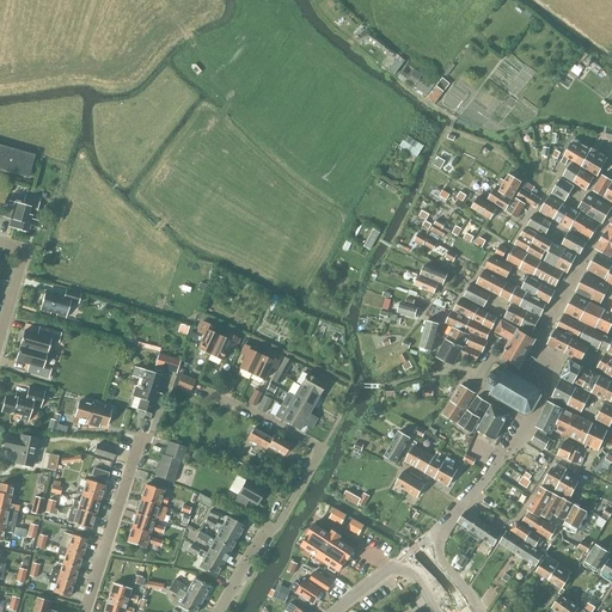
[(369,29),(368,28),(359,36),(360,38),(369,29)]
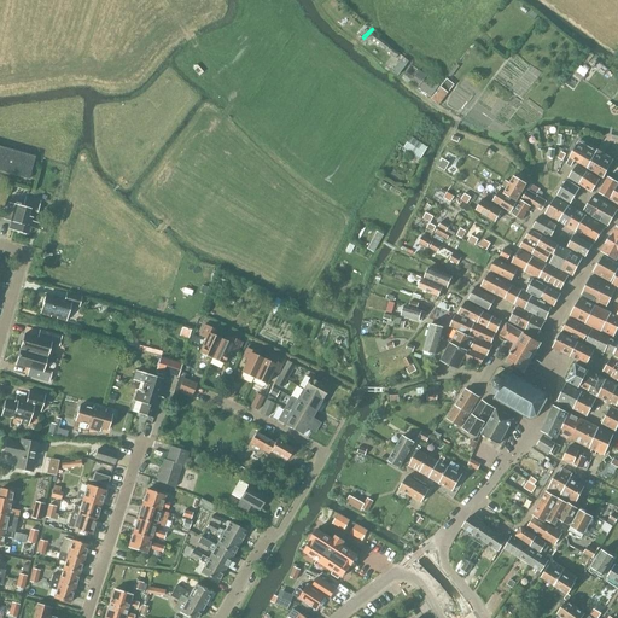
[(392,48),(375,35),(362,41),(365,47),(374,42),(397,59),(401,56),(391,48),(392,48)]
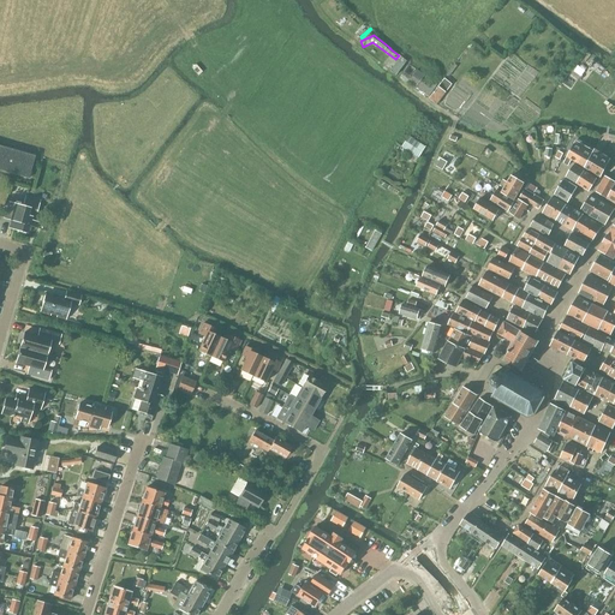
[(398,77),(410,63),(404,58),(392,72),(398,77)]
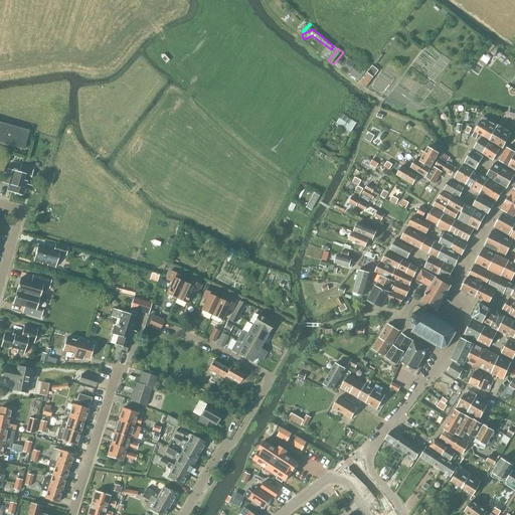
[(484,54),(483,54),(478,61),(486,68),(493,58),(489,55),(488,57),(484,54)]
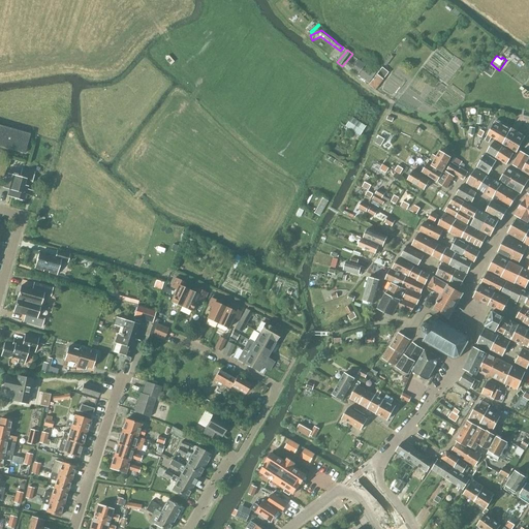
[(361,61),(354,57),(345,68),(359,78),(358,79),(369,86),(378,74),(374,71),(373,73),(366,68),(368,65),(361,60),(361,61)]
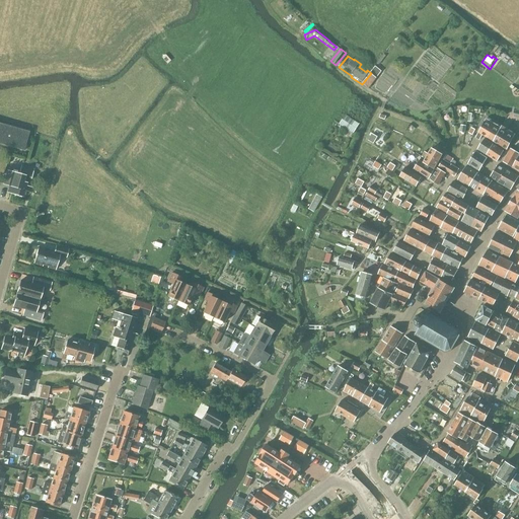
[(383,72),(377,67),(364,85),(370,90),(383,72)]
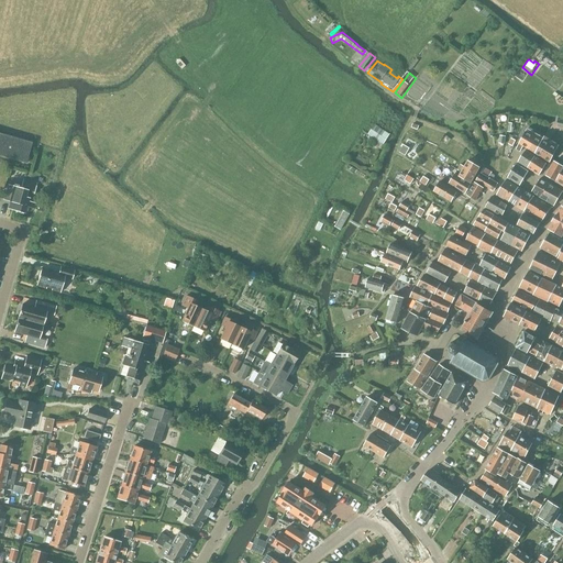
[(385,146),(392,136),(376,127),(370,135),(385,146)]
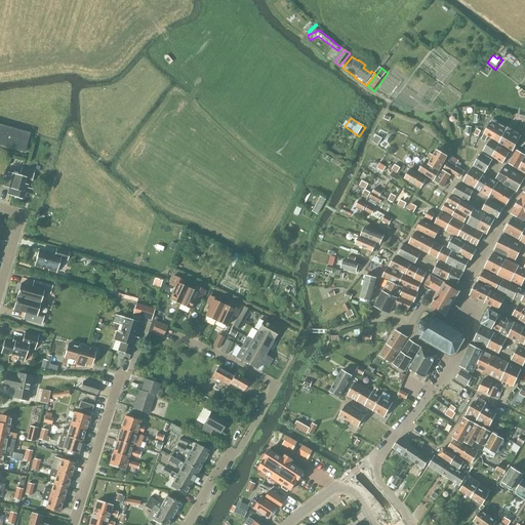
[(490,138),(500,145),(509,130),(493,122),(491,124),(483,142),(487,144),(490,138)]
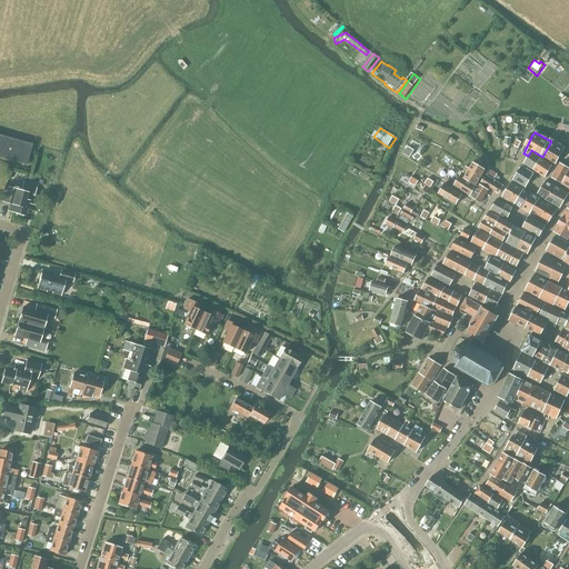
[(0,158),(28,167),(35,146),(0,136),(0,158)]
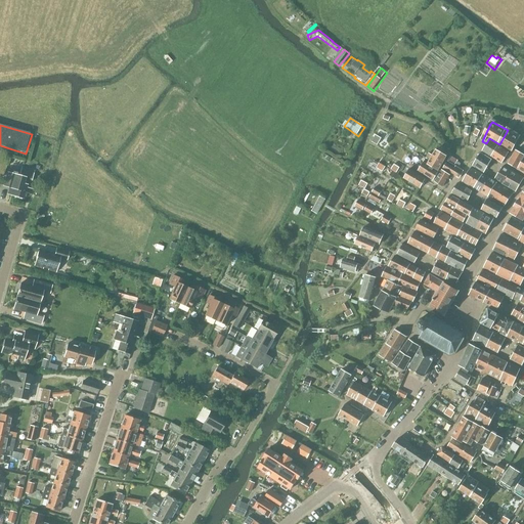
[(508,130),(499,144),(506,148),(513,136),(515,132),(509,128),(508,130)]
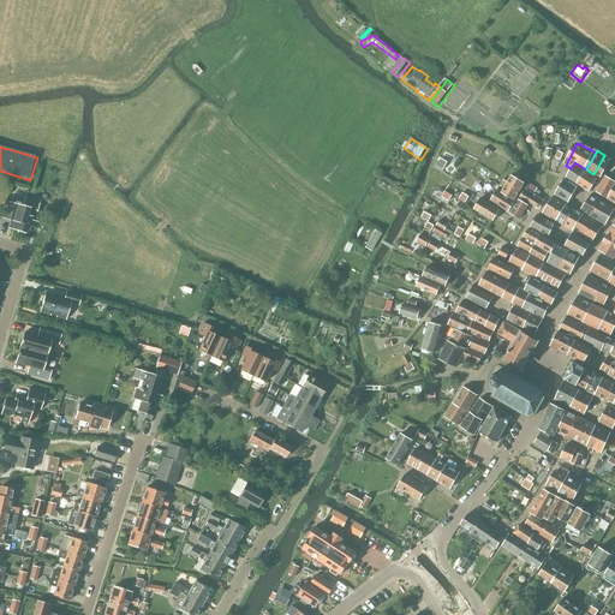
[(602,160),(593,174),(602,179),(610,165),(613,160),(604,155),(602,160)]
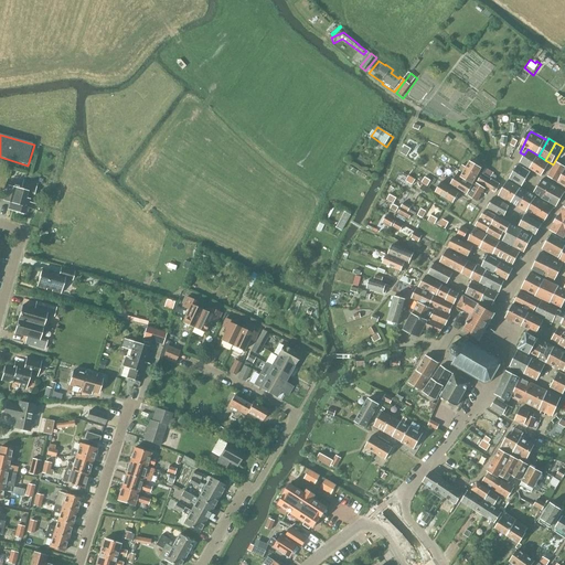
[(408,158),(413,150),(407,146),(402,153),(408,158)]
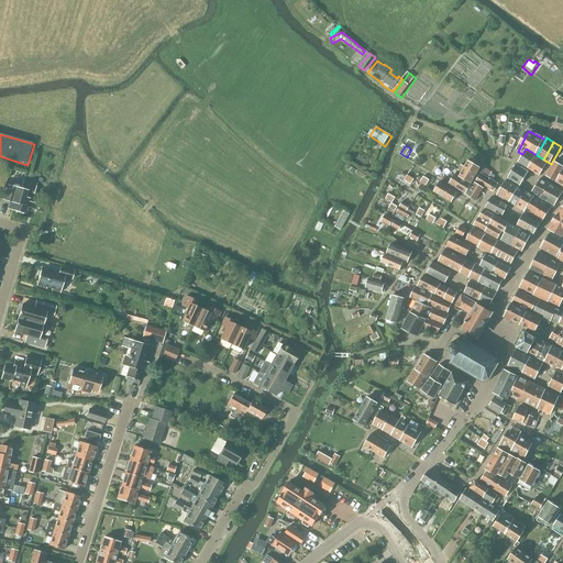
[(541,177),(548,165),(527,152),(519,163),(541,177)]
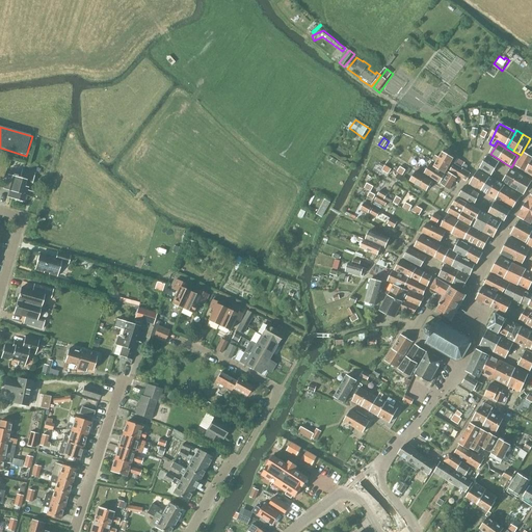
[(433,162),(437,164),(435,168),(446,175),(455,160),(444,153),(441,159),(436,157),(433,162)]
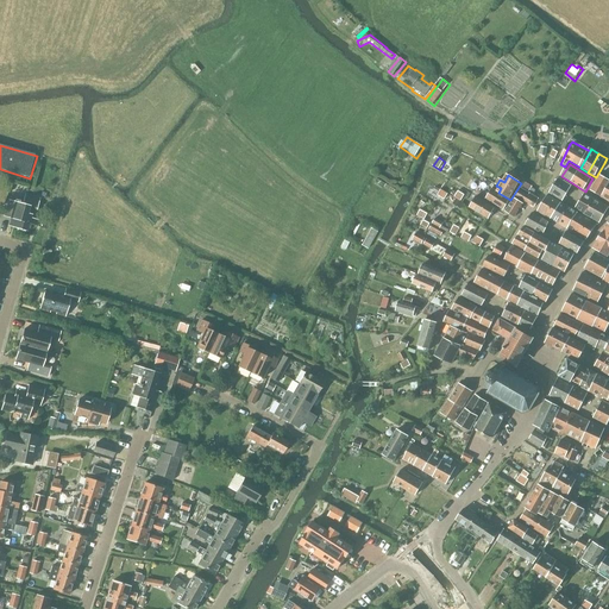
[(603,198),(608,187),(608,180),(601,176),(592,192),(603,198)]
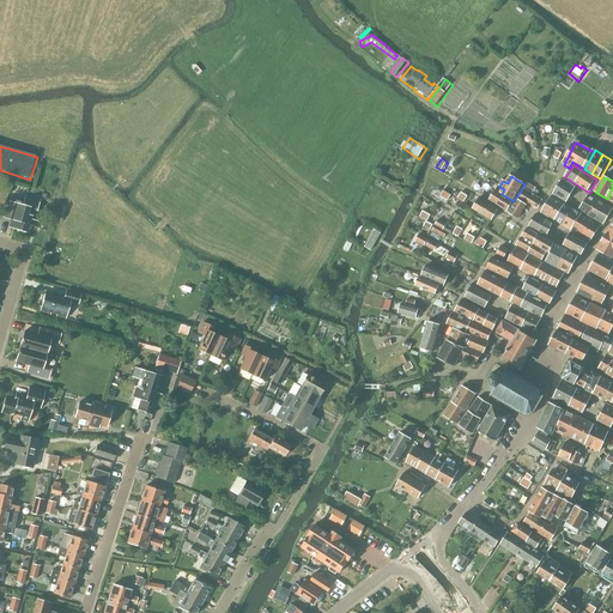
[(568,204),(577,188),(564,181),(554,195),(568,204)]
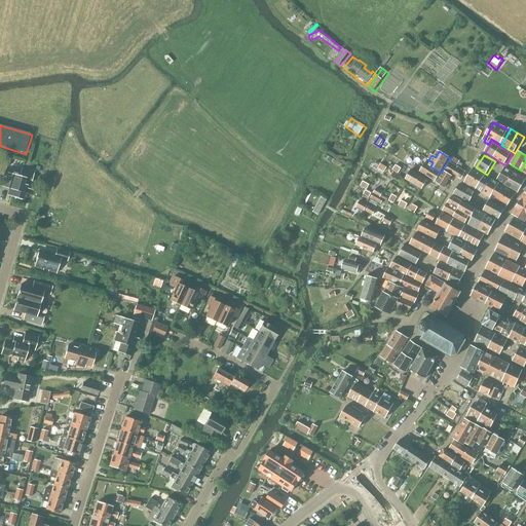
[(450,163),(458,167),(461,162),(454,158),(450,163)]
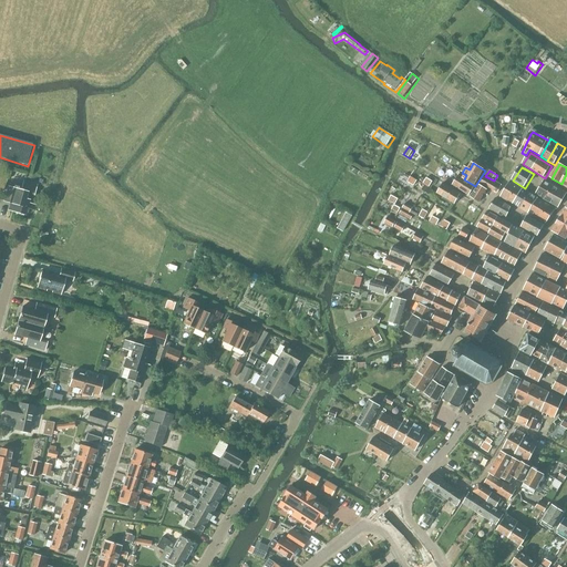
[(412,177),(409,183),(415,187),(419,182),(412,177)]
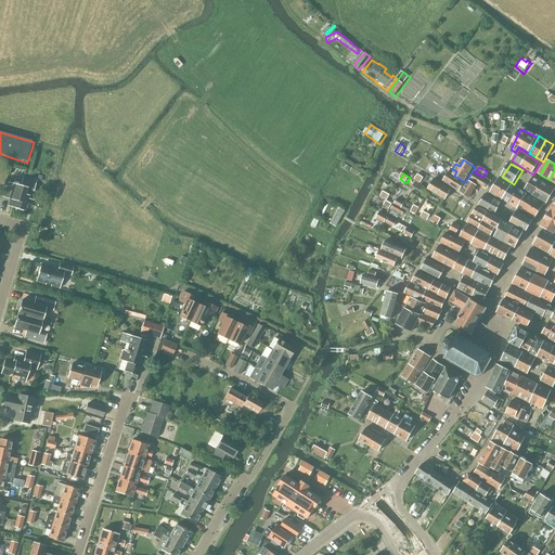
[(466,183),(454,176),(449,173),(444,182),(452,188),(460,193),(466,183)]
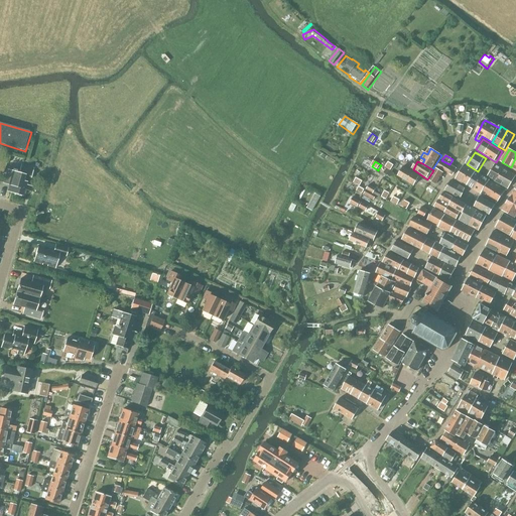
[(440,162),(437,166),(455,176),(458,172),(457,171),(459,168),(450,164),(448,166),(440,162)]
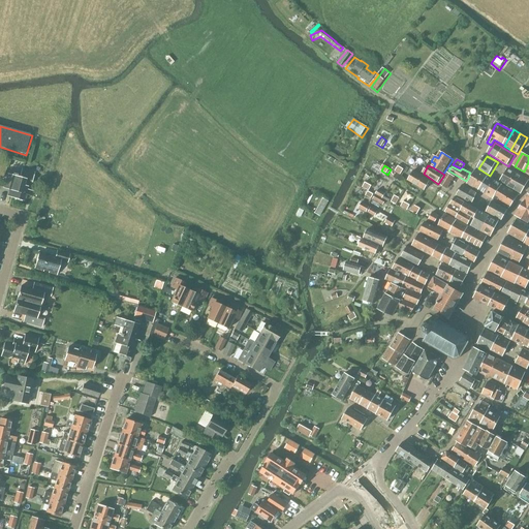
[(32,182),(35,173),(23,168),(21,177),(8,174),(5,185),(10,187),(8,196),(23,200),(25,194),(32,196),(33,191),(29,190),(30,186),(24,185),(26,180),(32,182)]
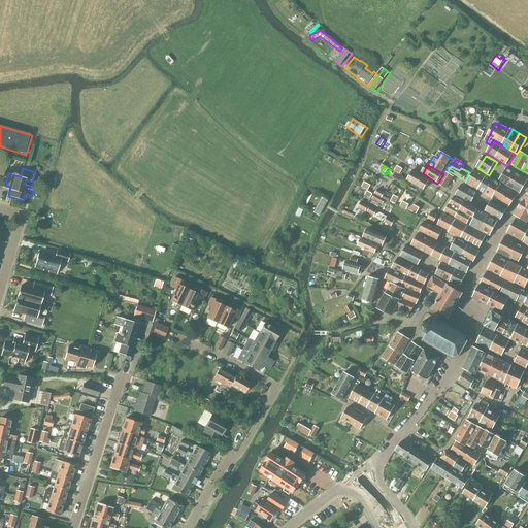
[(390,180),(395,172),(390,169),(385,176),(390,180)]
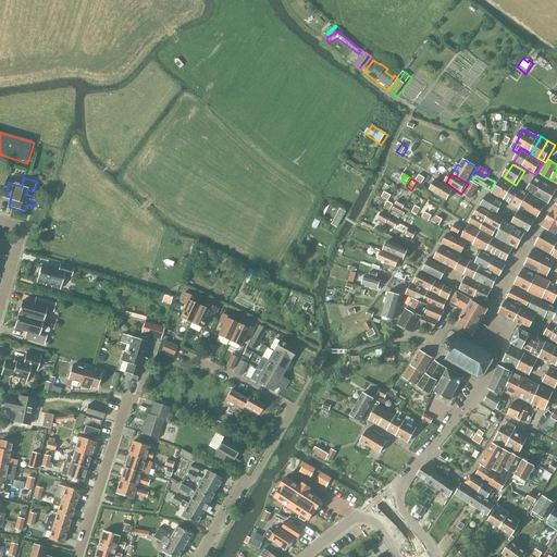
[(556,193),(556,190),(547,185),(535,178),(527,193),(549,206),(556,193)]
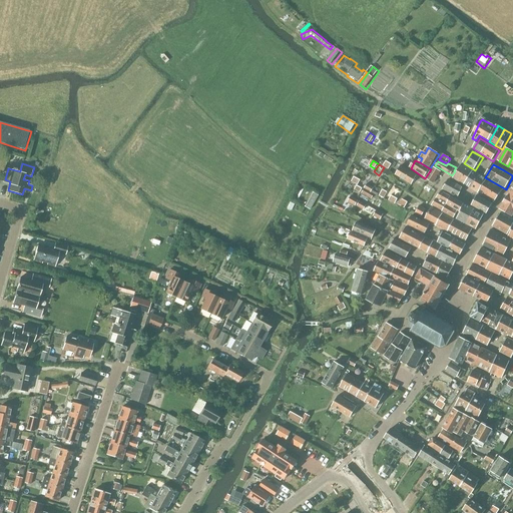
[(465,185),(473,171),(462,165),(454,179),(465,185)]
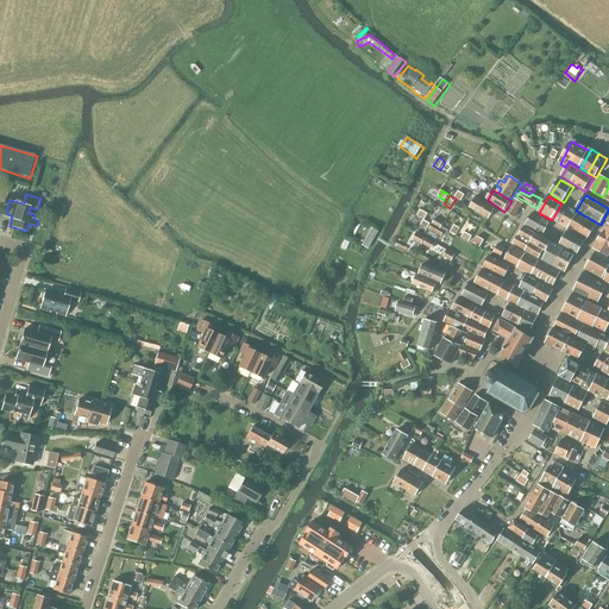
[(497,213),(498,211),(477,199),(471,208),(490,220),(495,212),(497,213)]
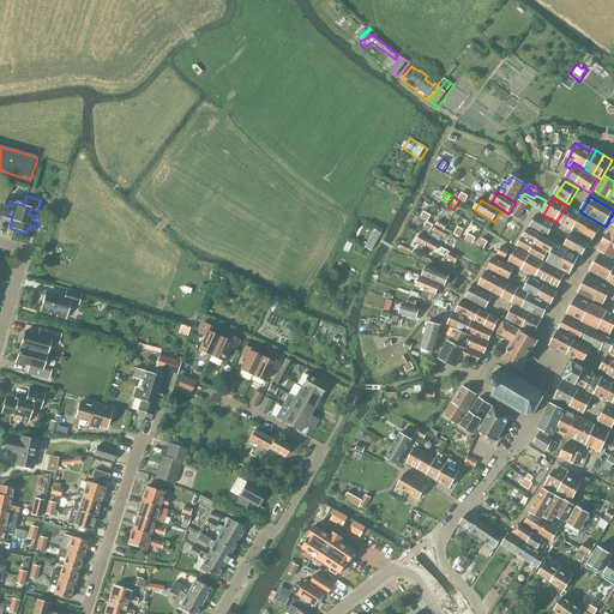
[(521,221),(529,206),(519,200),(511,215),(521,221)]
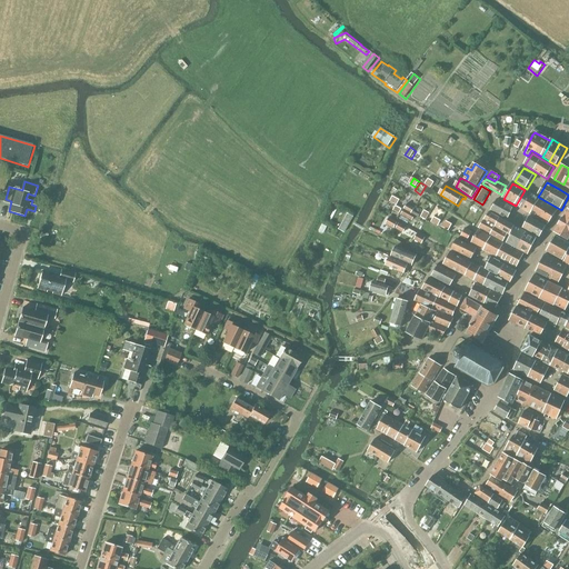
[(433,197),(436,192),(428,188),(425,192),(433,197)]
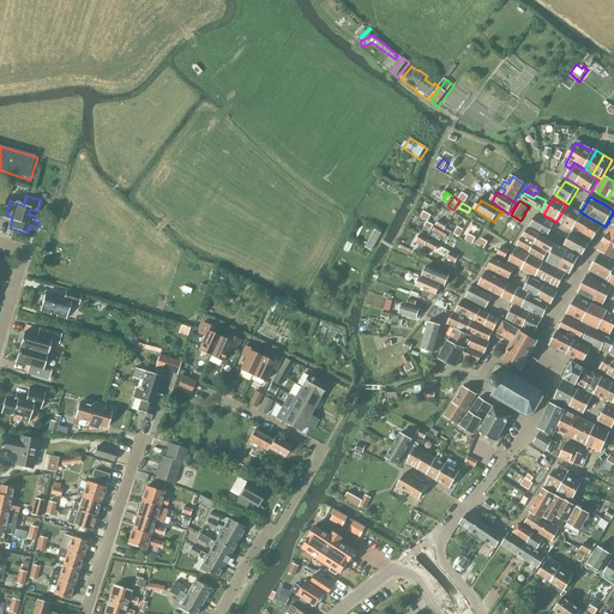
[(566,205),(557,222),(575,233),(579,226),(585,216),(584,216),(566,205)]
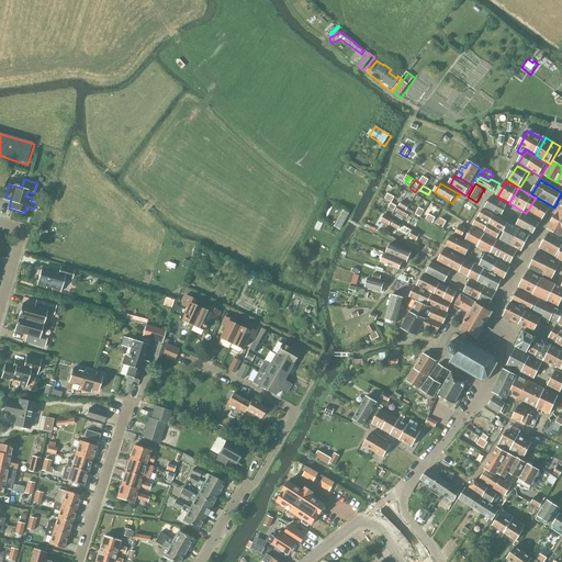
[(386,200),(393,204),(396,199),(389,194),(386,200)]
